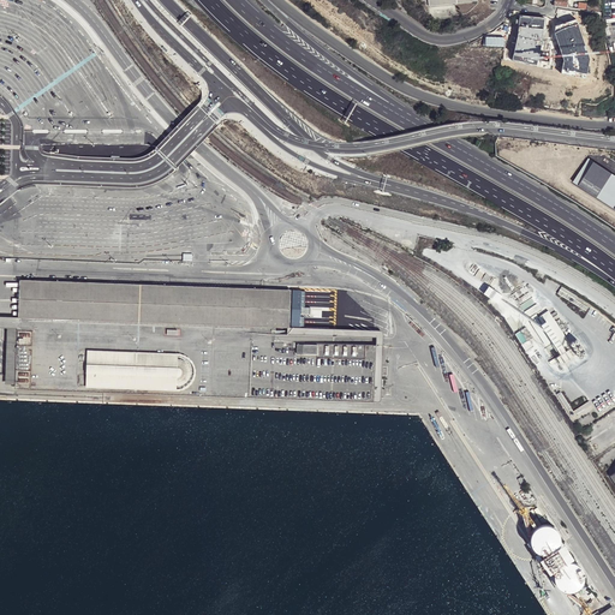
[(544,19),(520,17),(518,36),(513,60),(537,65),(542,42),(544,19)]
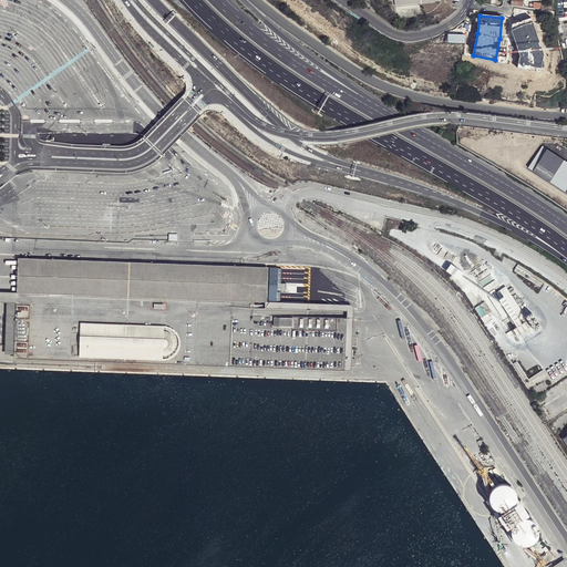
[(522,27),(512,31),(521,57),(518,63),(540,68),(544,54),(533,23),(522,27)]
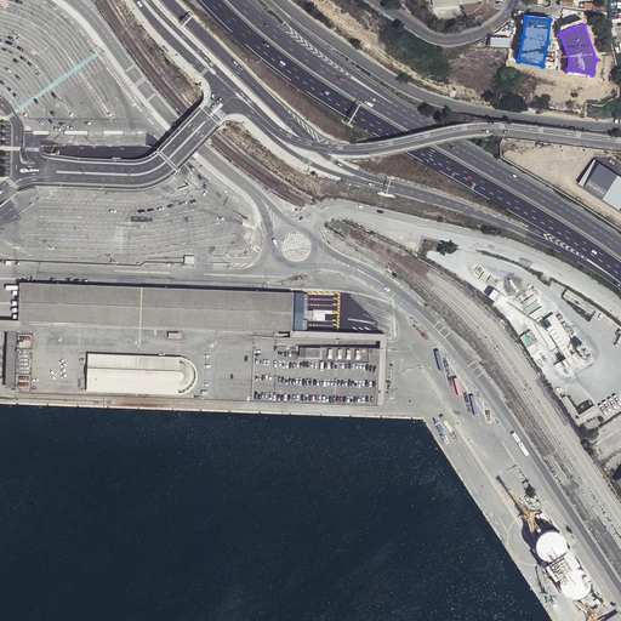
[(620,176),(594,160),(579,184),(620,211),(620,176)]
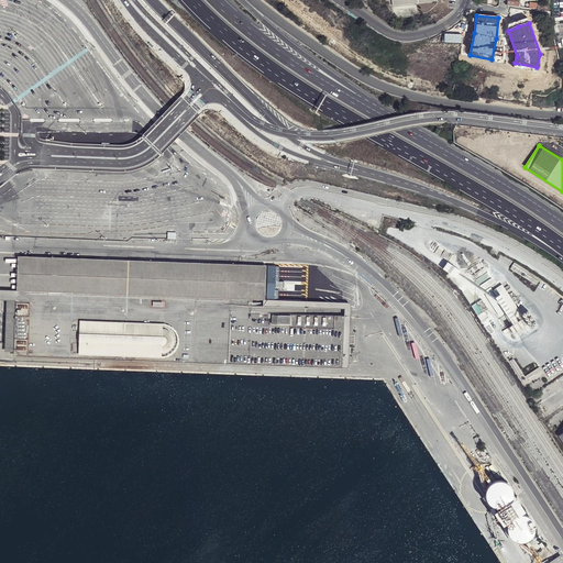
[(169,188),(153,188),(152,197),(169,197),(169,188)]
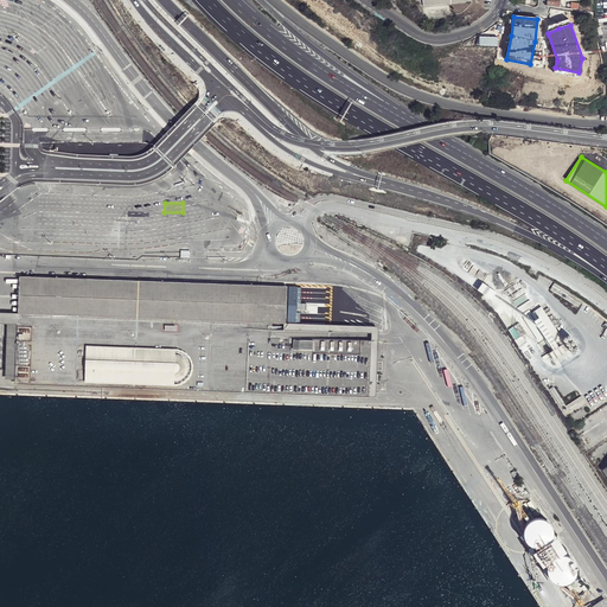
[(122,208),(122,216),(131,216),(131,222),(141,222),(141,211),(131,211),(131,208),(122,208)]
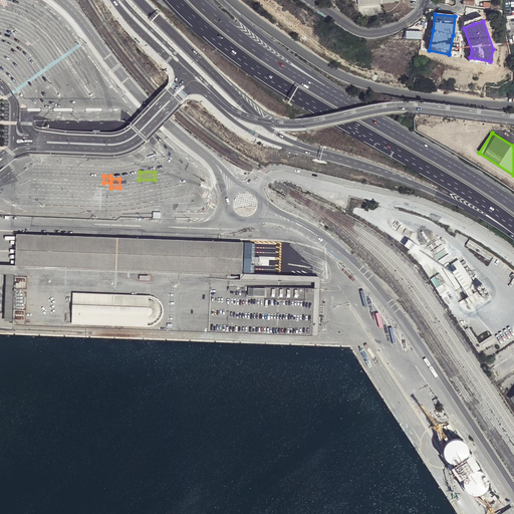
[(205,277),(318,281),(316,331),(13,319),(15,270),(28,270),(30,234),(17,233),(16,265),(0,264),(0,273),(6,274),(4,324),(314,336),(318,335),(319,331),(319,323),(318,323),(318,316),(319,317),(320,280),(319,278),(317,277),(243,274),(244,243),(206,241),(205,277)]
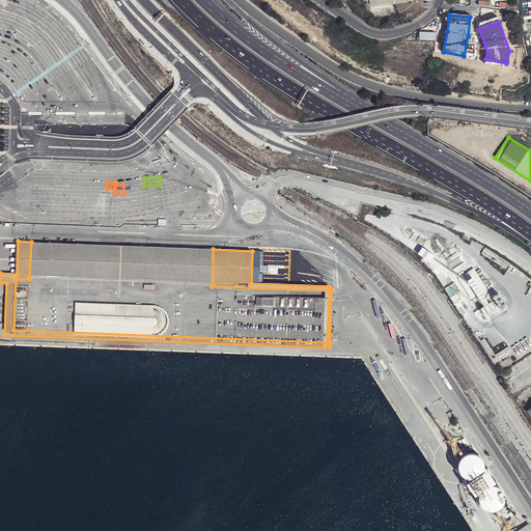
[(31,242),(29,279),(212,286),(213,249),(31,242)]
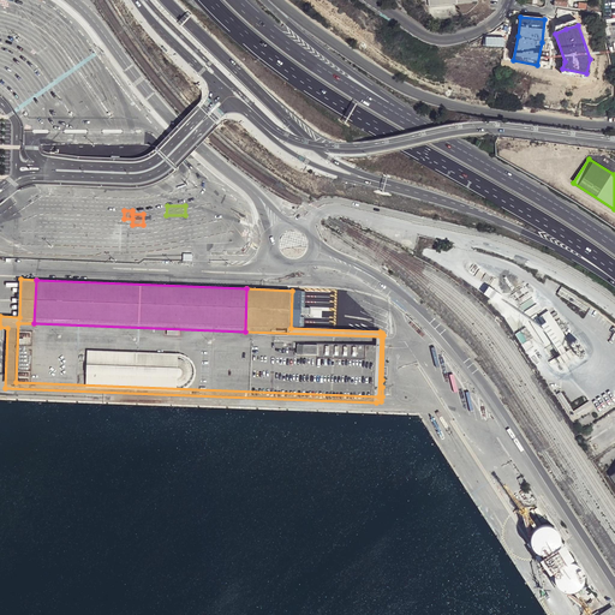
[(484,294),(497,304),(502,296),(489,286),(484,294)]
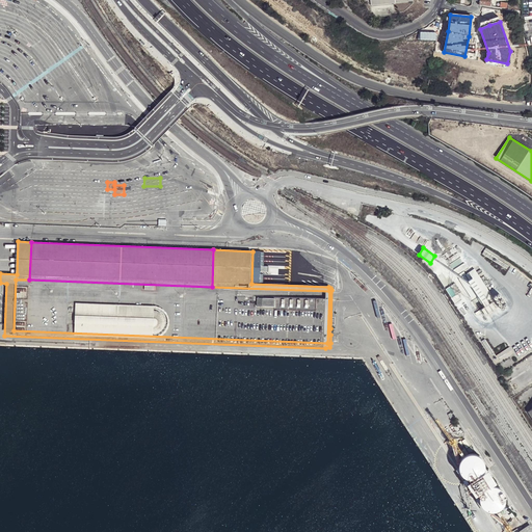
[(482,255),(507,270),(509,266),(498,259),(500,257),(485,248),(482,255)]
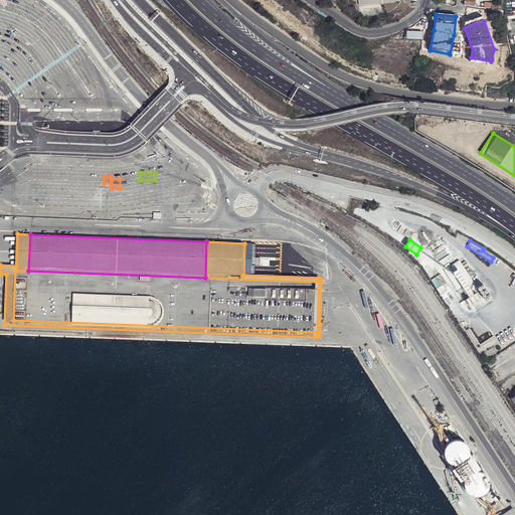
[(461,287),(469,298),(475,294),(472,289),(476,286),(463,267),(461,264),(459,261),(445,271),(457,290),(461,287)]
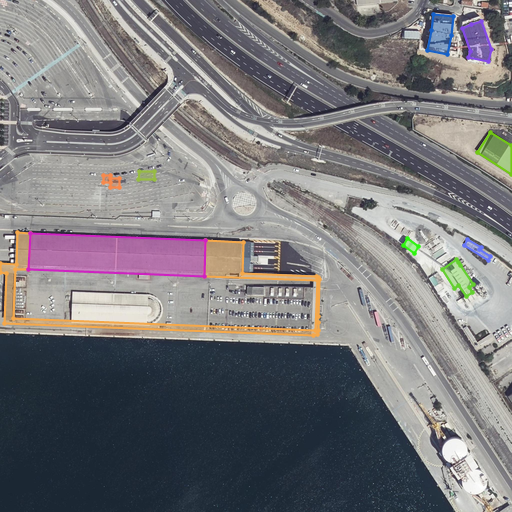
[(317,280),(204,276),(28,269),(15,269),(13,318),(315,330),(317,280)]
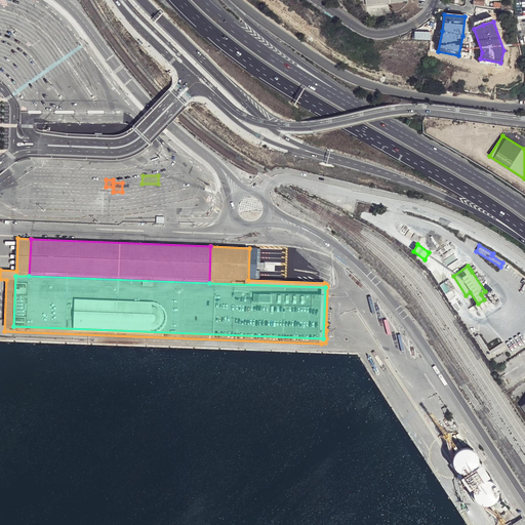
[(446,294),(455,288),(449,279),(440,285),(446,294)]
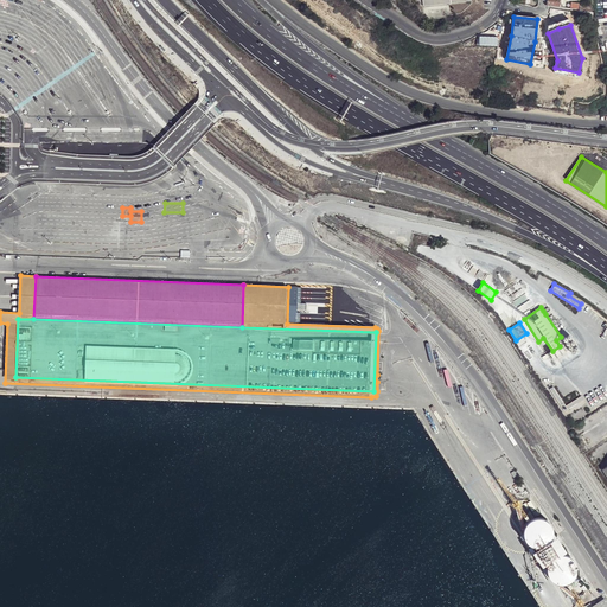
[(573,355),(576,352),(573,346),(575,344),(574,342),(570,344),(567,338),(563,339),(573,355)]
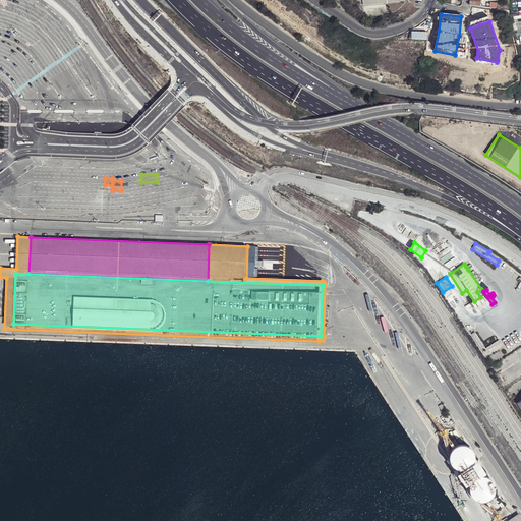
[(471,302),(475,309),(486,303),(481,296),(480,297),(474,301),(471,302)]
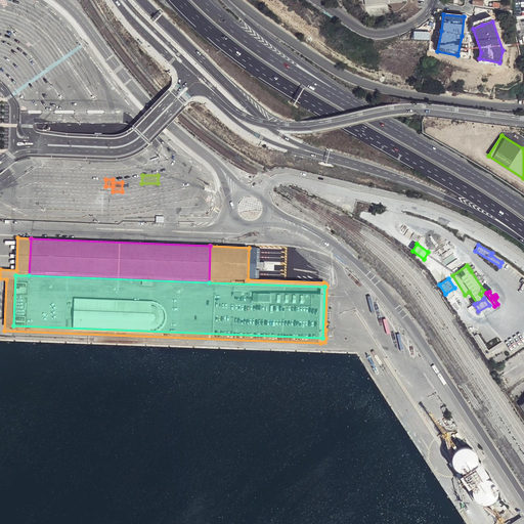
[(487,356),(505,345),(501,342),(489,350),(478,334),(475,336),(487,356)]
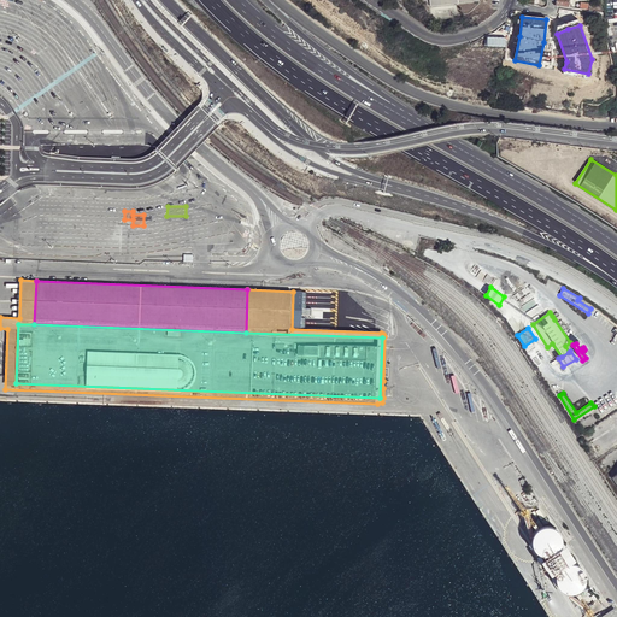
[(559,532),(556,529),(553,528),(550,527),(545,527),(541,528),(538,530),(535,534),(533,538),(533,541),(533,544),(534,547),(535,551),(539,554),(542,556),(547,557),(551,556),(554,554),(558,552),(560,548),(562,544),(562,540),(560,536),(559,532)]
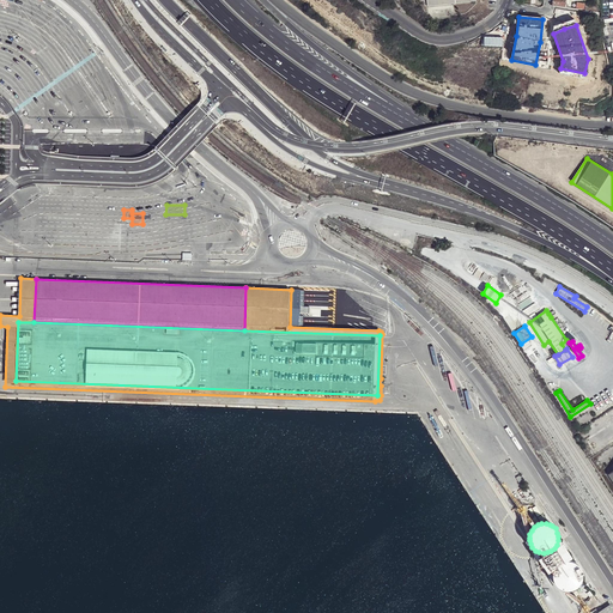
[(551,551),(539,558),(547,569),(558,562),(571,553),(564,542),(551,551)]
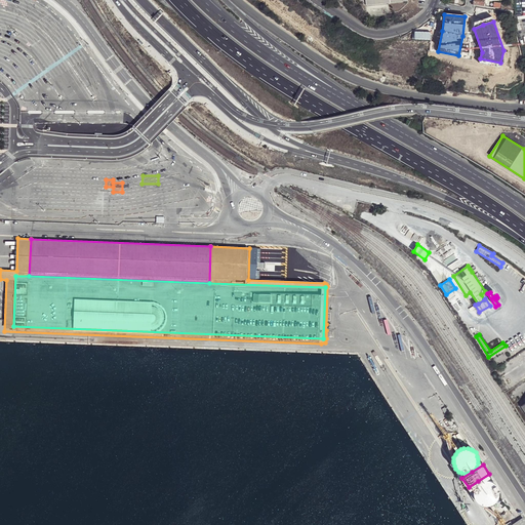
[(482,479),(478,481),(477,482),(475,484),(474,488),(473,491),(474,495),(475,498),(477,501),(480,503),(483,503),(487,505),(490,503),(493,501),(496,499),(497,496),(498,492),(498,489),(497,485),(495,482),(492,480),(489,479),(485,479),(482,479)]
